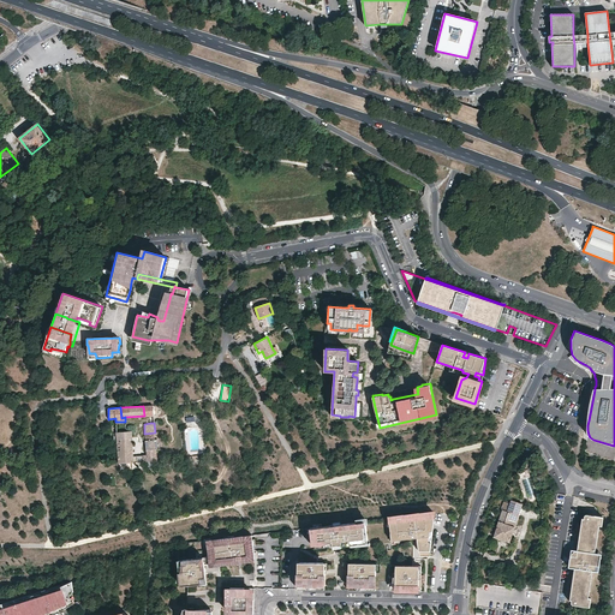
[(131,431),(117,431),(118,442),(132,442),(131,431)]
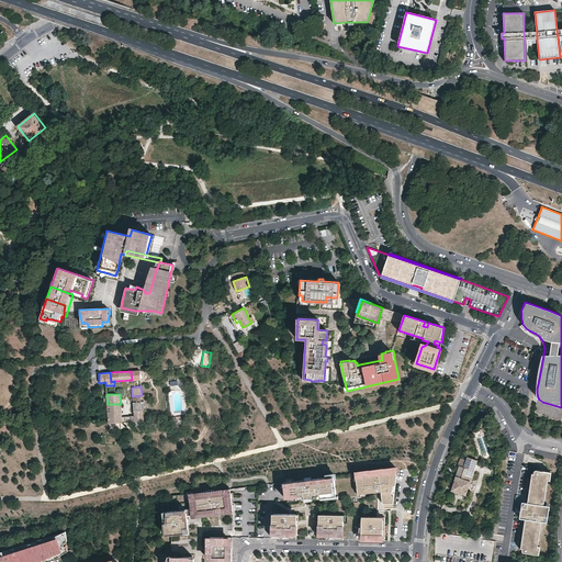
[(121,404),(108,404),(109,424),(122,423),(121,404)]
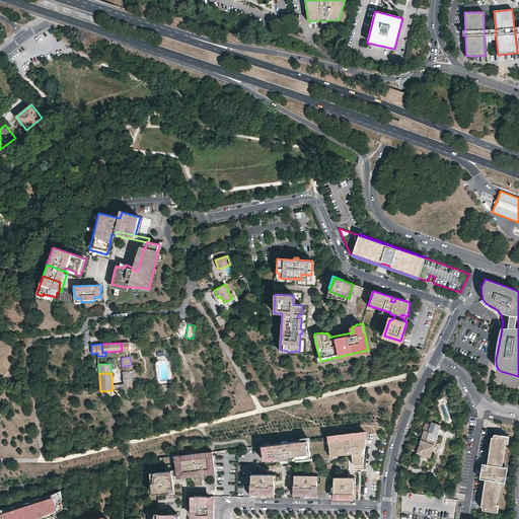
[(132,379),(124,379),(124,389),(133,389),(132,379)]
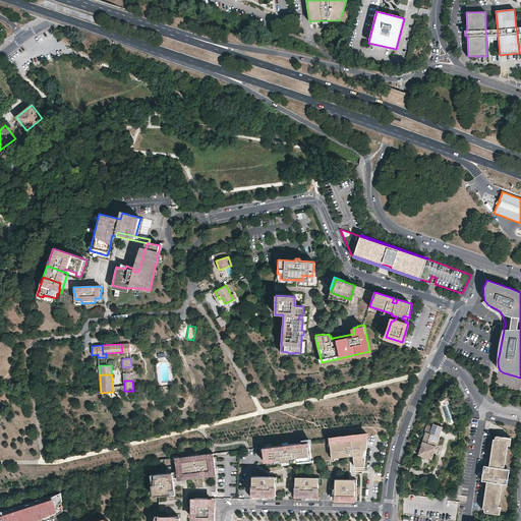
[(431,426),(426,424),(423,431),(425,431),(417,455),(431,460),(435,452),(437,452),(438,449),(435,448),(442,426),(432,423),(431,426)]
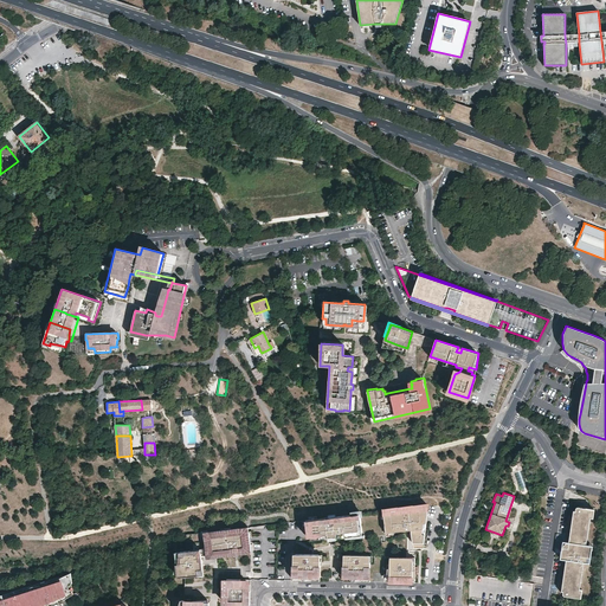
[(429,505),(384,511),(386,533),(411,530),(413,543),(424,543),(429,505)]
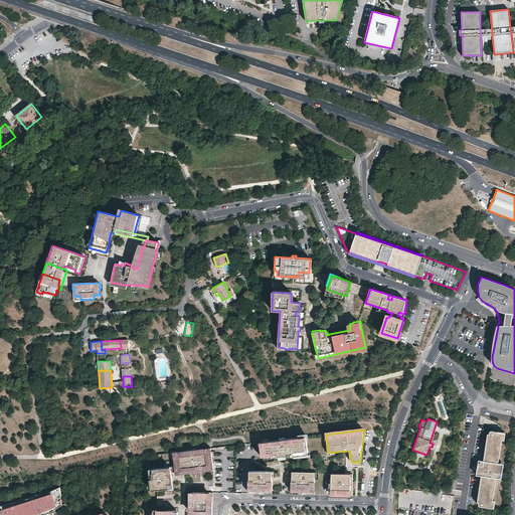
[(490,432),(490,434),(487,434),(484,460),(479,459),(477,475),(481,476),(477,503),(479,503),(478,505),(479,505),(479,506),(480,506),(494,508),(495,501),(493,501),(496,478),(501,479),(502,474),(497,473),(498,463),(502,440),(504,441),(505,433),(492,431),(491,431),(490,431),(490,432)]
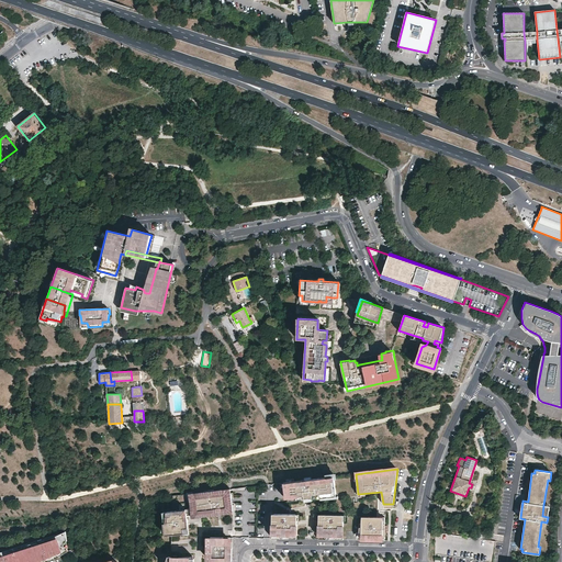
[(287,482),(289,499),(296,498),(296,499),(304,498),(308,498),(312,497),(312,499),(321,498),(321,496),(328,496),(333,495),(333,497),(336,496),(334,476),(325,478),(312,479),(304,480),(294,481),(287,482)]
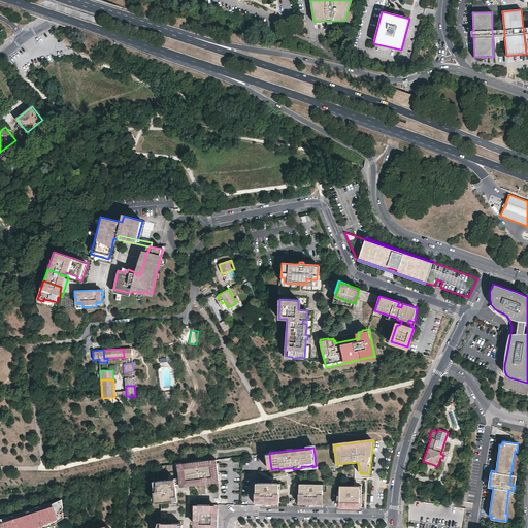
[(217,459),(177,464),(179,485),(212,481),(211,479),(219,477),(217,459)]
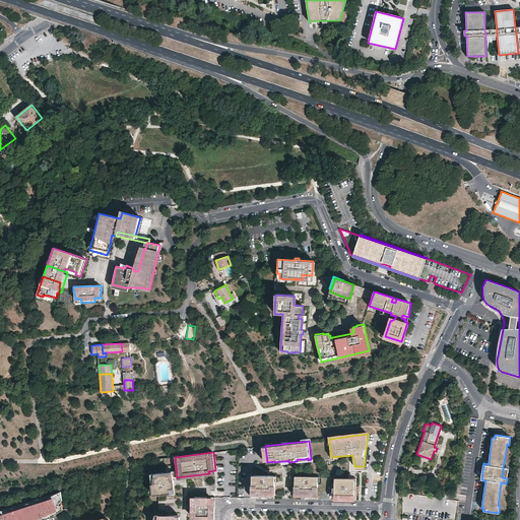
[(209,473),(177,477),(177,479),(192,477),(192,478),(201,476),(216,474),(215,472),(215,470),(208,471),(209,473)]
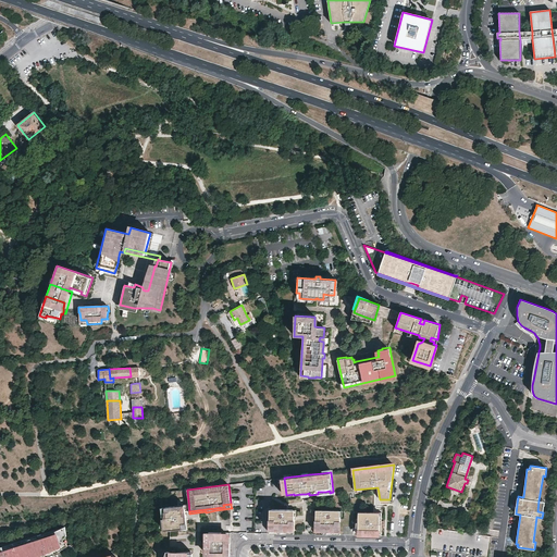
[(162,509),(164,531),(171,530),(183,529),(184,529),(184,524),(187,524),(185,511),(185,506),(178,507),(178,506),(166,507),(166,509),(162,509)]
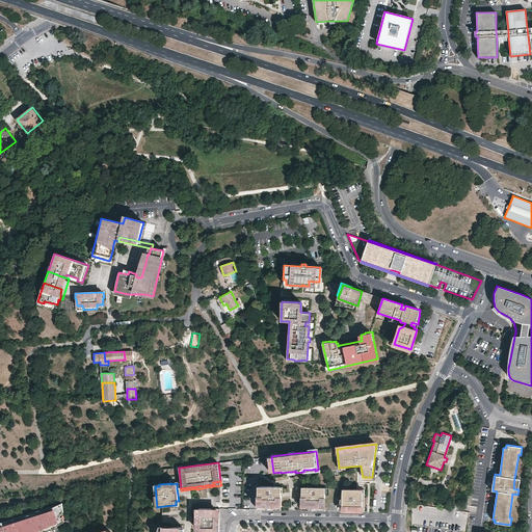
[(259,486),(258,509),(281,510),(281,497),(280,497),(280,493),(280,486),(259,486)]
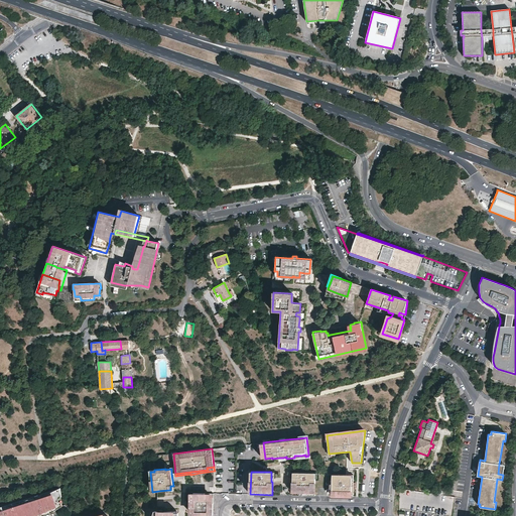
[(292,482),(292,495),(315,495),(315,479),(313,479),(314,473),(294,473),(294,479),(294,482),(292,482)]
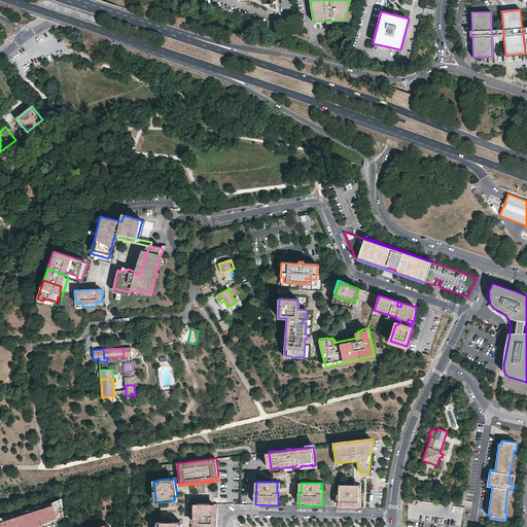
[(340,485),(339,498),(339,503),(339,506),(360,506),(361,499),(361,493),(361,485),(354,485),(340,485)]
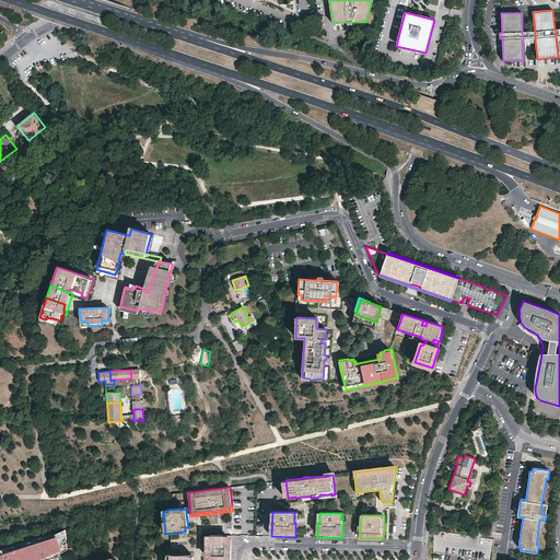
[(44,559),(54,559),(68,549),(66,544),(63,544),(63,541),(68,539),(65,529),(0,550),(0,559),(38,559),(44,558),(44,559)]
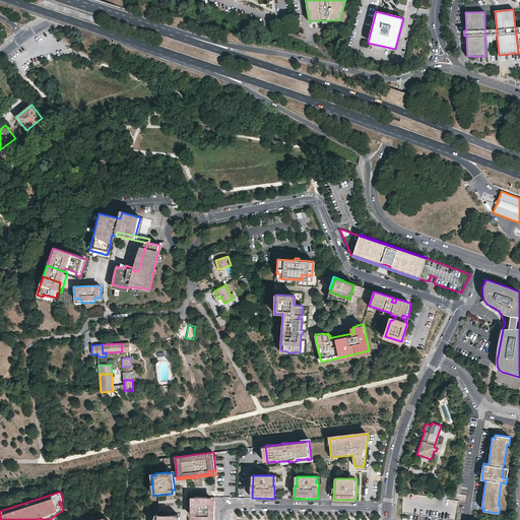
[(214,518),(215,499),(195,499),(195,501),(192,501),(192,506),(192,517),(199,517),(199,519),(204,519),(204,518),(204,517),(206,517),(206,518),(214,518)]
